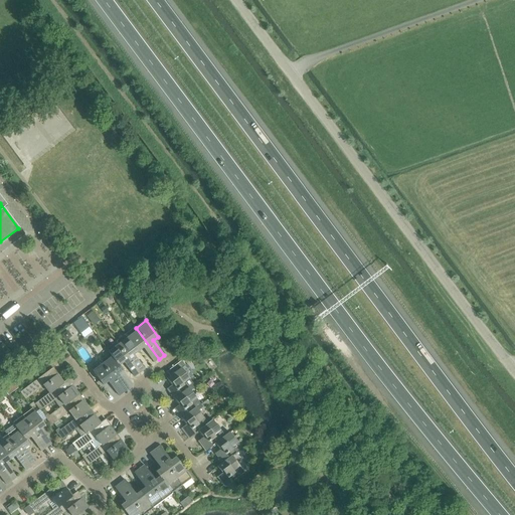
[(159,359),(136,328),(126,335),(139,351),(143,348),(154,363),(159,359)]
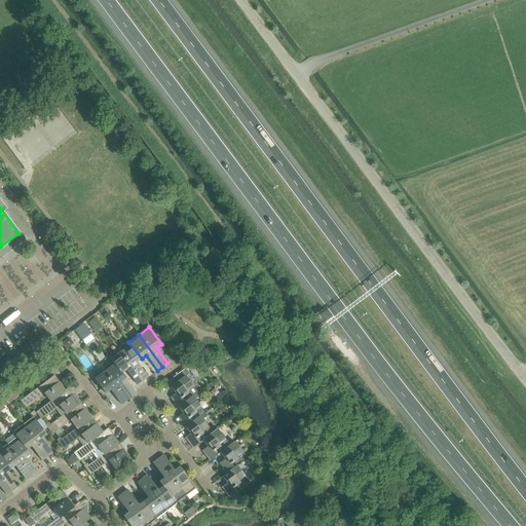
[(137,363),(142,359),(128,342),(119,349),(143,381),(148,377),(137,363)]
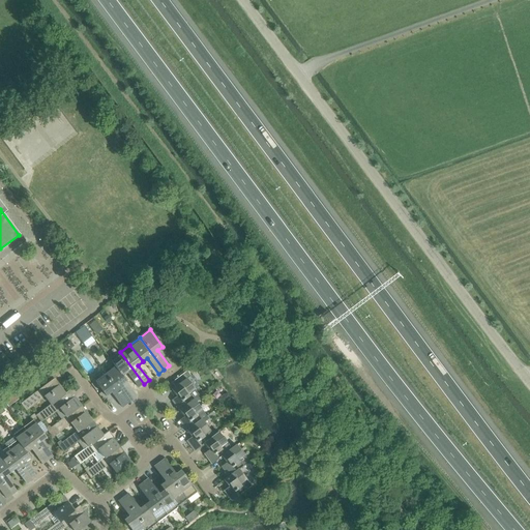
[(144,384),(120,352),(110,359),(113,363),(123,377),(127,373),(139,388),(144,384)]
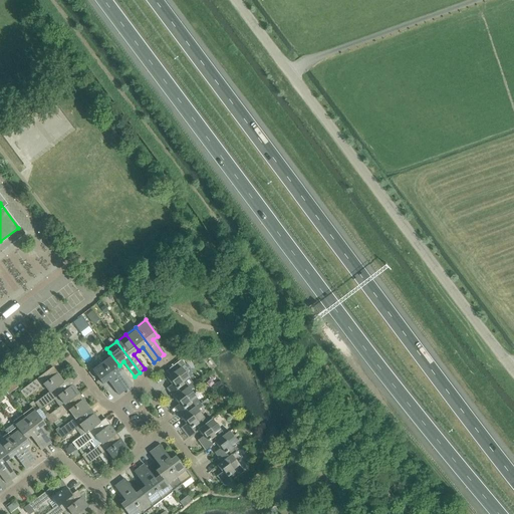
[(118,372),(122,369),(119,365),(109,352),(100,360),(123,392),(129,388),(118,372)]
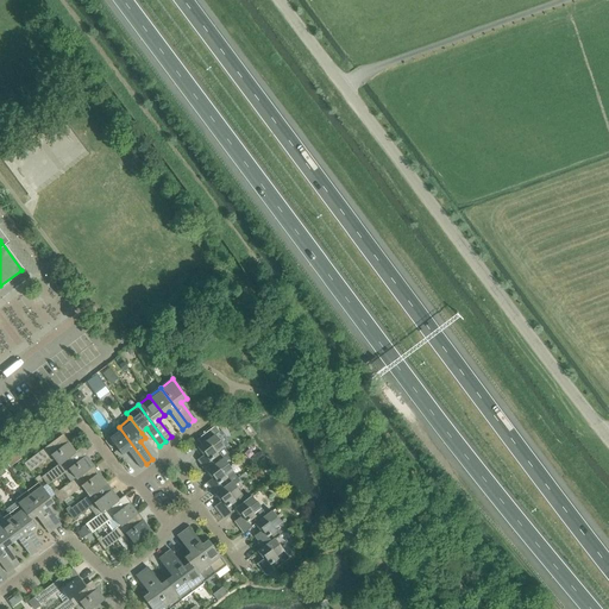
[(230,454),(224,446),(215,435),(220,432),(215,426),(198,439),(201,445),(198,449),(202,454),(205,452),(206,454),(199,460),(207,471),(223,459),(230,454)]
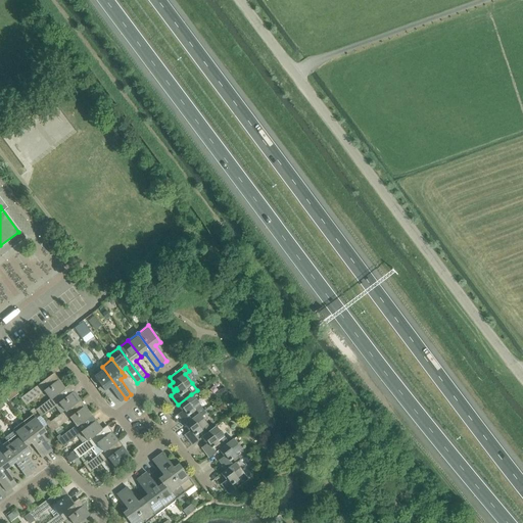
[(126,398),(102,367),(93,374),(105,390),(110,387),(121,402),(126,398)]
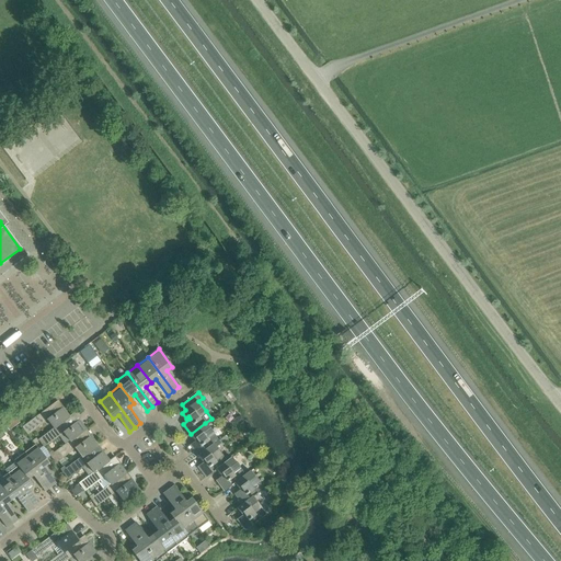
[(29,434),(47,420),(54,427),(70,416),(63,407),(54,414),(48,408),(23,426),(29,434)]
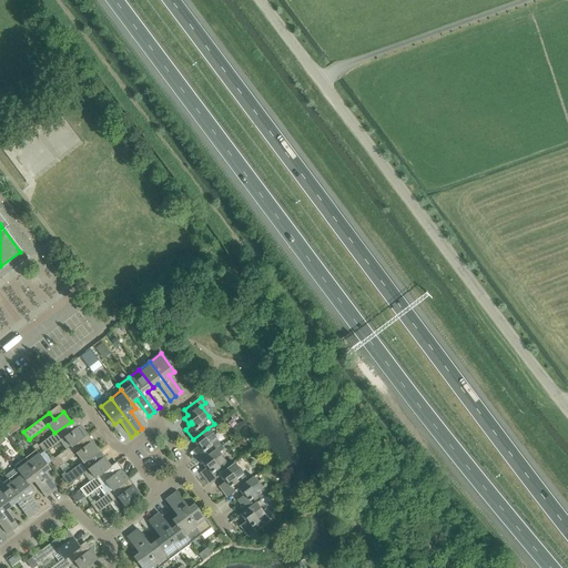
[(66,450),(88,434),(75,417),(71,422),(54,433),(39,445),(44,452),(59,442),(66,450)]
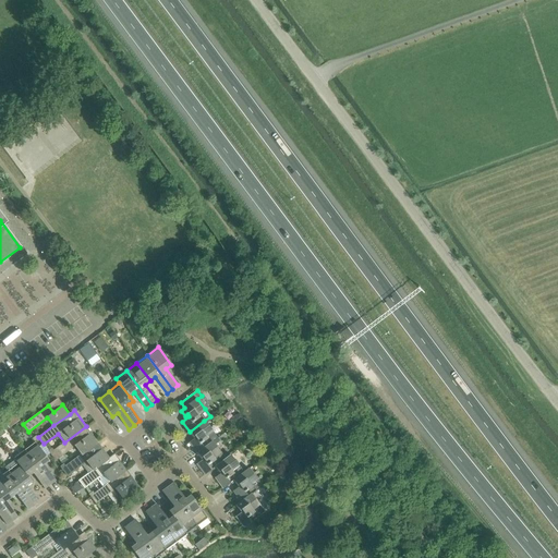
[(190,444),(196,453),(213,441),(217,438),(204,421),(190,432),(194,437),(195,436),(196,438),(190,444)]
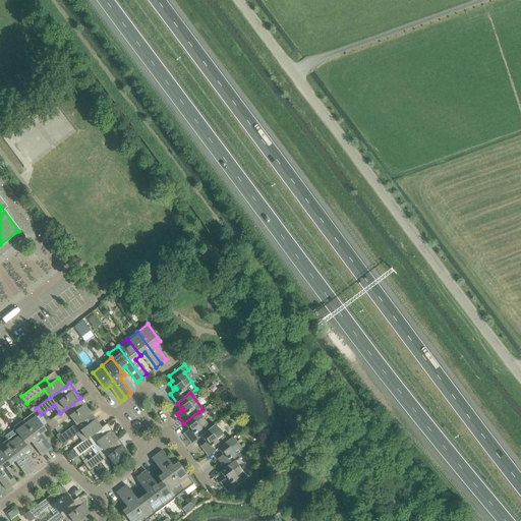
[(76,423),(92,412),(80,398),(60,413),(50,420),(47,423),(52,429),(70,416),(76,423)]
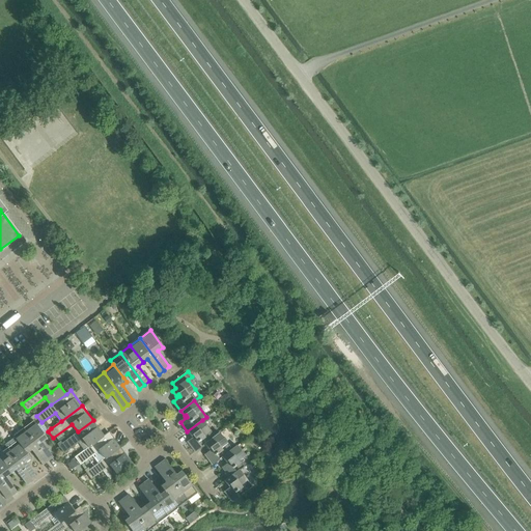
[(84,450),(104,436),(93,420),(78,431),(62,444),(59,446),(64,453),(78,443),(84,450)]
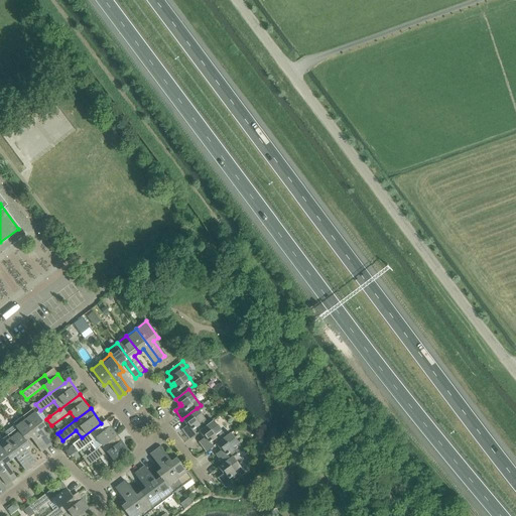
[(209,425),(204,418),(197,408),(181,419),(185,424),(187,423),(188,424),(182,429),(189,438),(199,431),(209,425)]
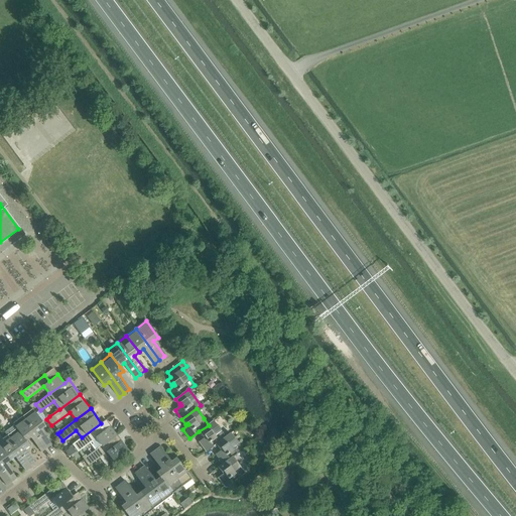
[(41,429),(45,426),(33,409),(24,416),(47,447),(52,444),(41,429)]
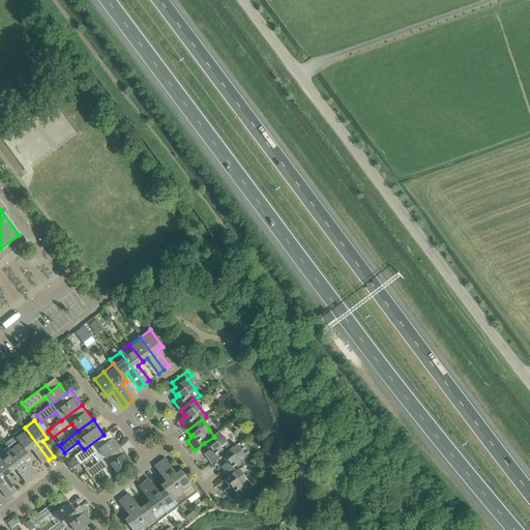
[(49,460),(25,428),(13,436),(15,437),(22,447),(23,446),(27,452),(32,449),(43,464),(49,460)]
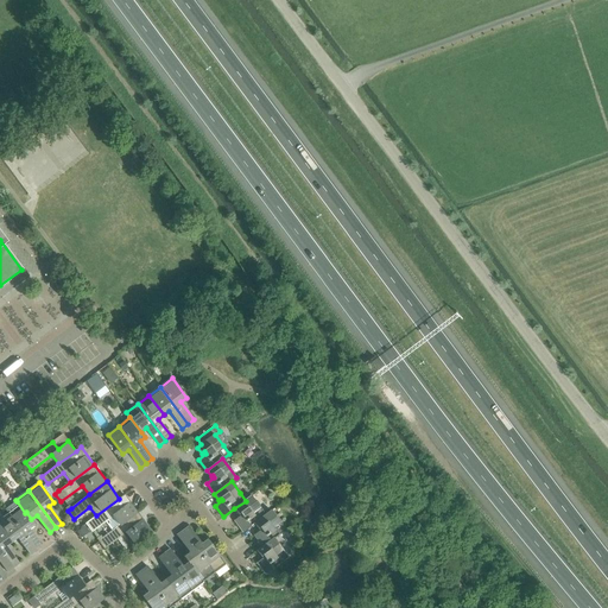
[(127,519),(138,512),(125,494),(119,499),(96,515),(87,523),(93,531),(108,520),(111,524),(108,525),(113,531),(127,519)]
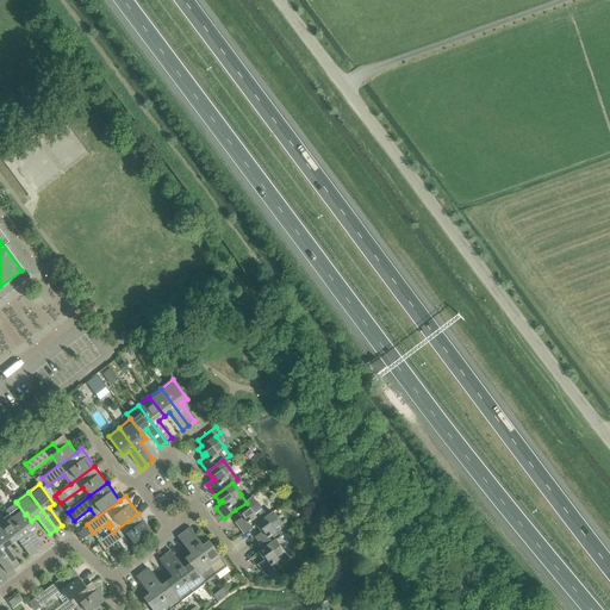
[(253,498),(247,503),(235,510),(240,517),(242,515),(243,517),(236,523),(244,534),(255,526),(267,517),(253,498)]
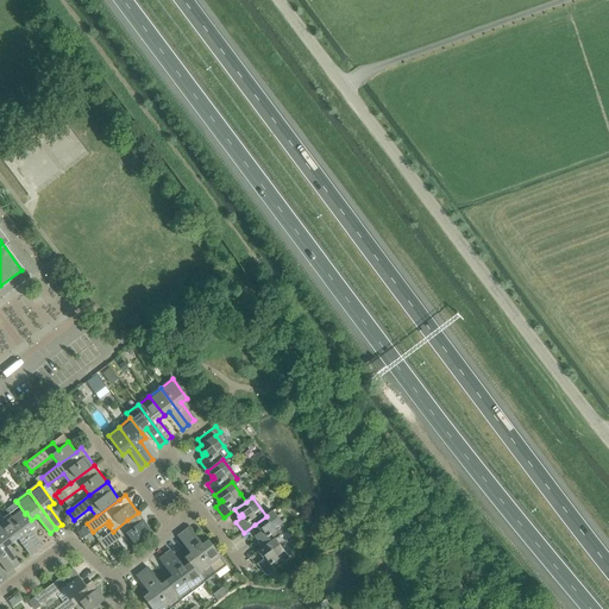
[(30,531),(36,526),(31,520),(26,513),(25,514),(17,502),(6,510),(8,515),(37,552),(43,548),(30,531)]
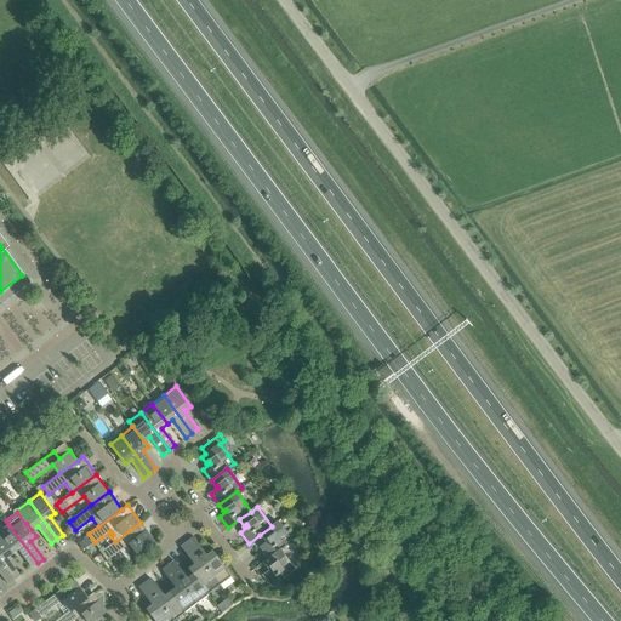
[(286,546),(280,539),(286,534),(278,522),(272,527),(260,535),(265,541),(267,540),(268,541),(261,547),(269,558),(280,551),(286,546)]
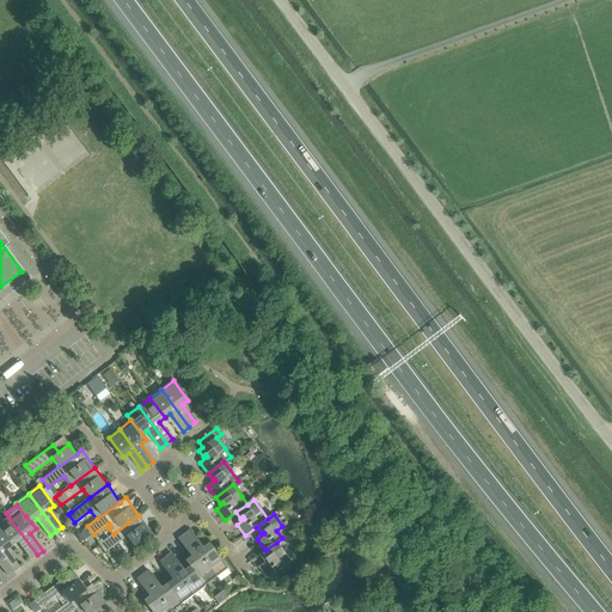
[(37,555),(8,518),(0,524),(0,528),(12,546),(18,542),(31,560),(37,555)]
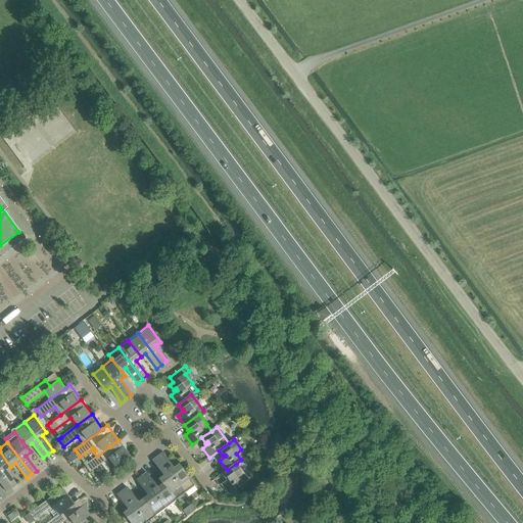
[(86,465),(91,471),(104,461),(110,470),(130,456),(123,446),(114,454),(109,446),(97,457),(89,463),(86,465)]
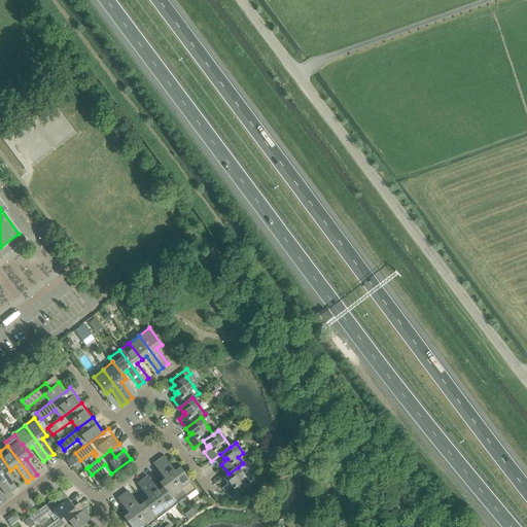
[(6,473),(10,470),(0,455),(0,476),(12,493),(18,489),(6,473)]
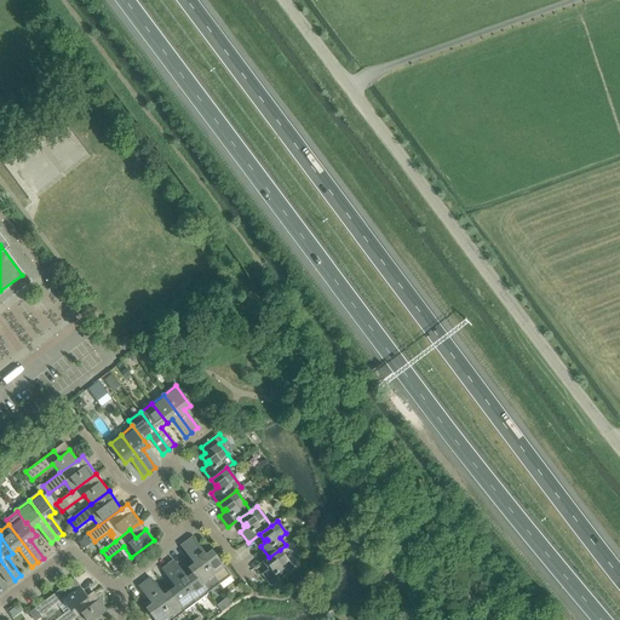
[(230,575),(211,550),(206,554),(193,537),(187,540),(218,584),(230,575)]
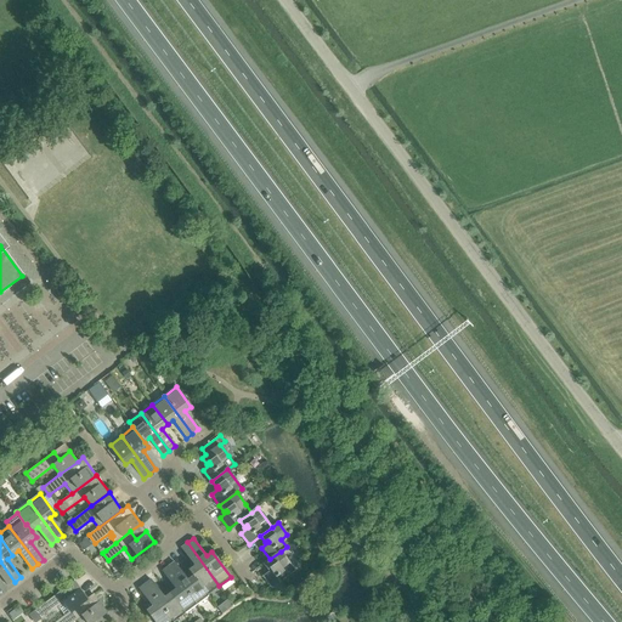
[(219,586),(187,542),(181,547),(193,565),(187,569),(192,575),(197,582),(198,582),(208,594),(219,586)]
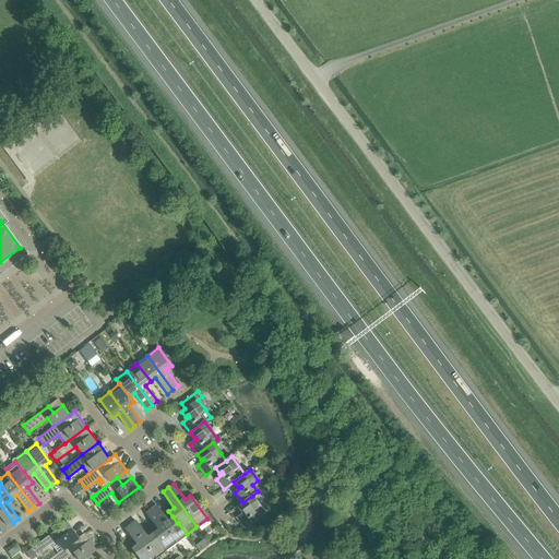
[(252,496),(242,502),(237,507),(241,512),(242,511),(244,513),(237,518),(245,528),(265,513),(252,496)]
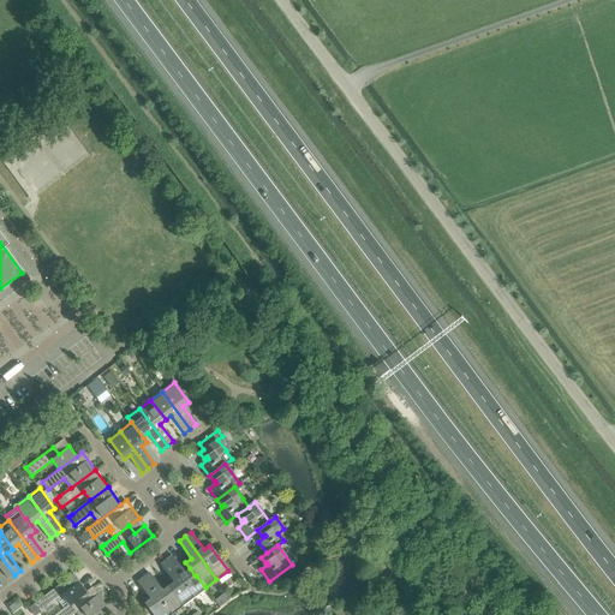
[(15,575),(0,555),(0,568),(9,579),(15,575)]
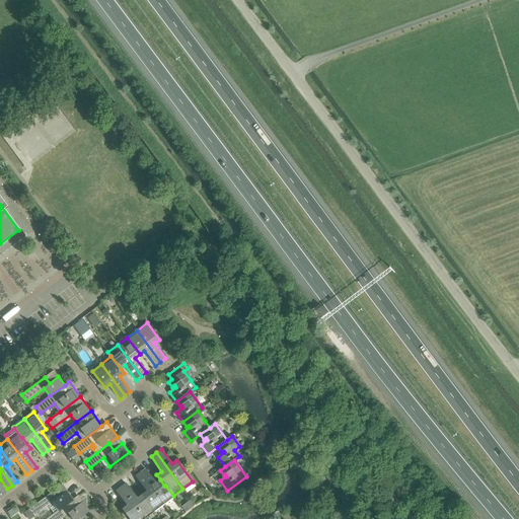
[(173,496),(165,486),(164,486),(160,479),(156,484),(145,468),(140,472),(163,504),(173,496)]
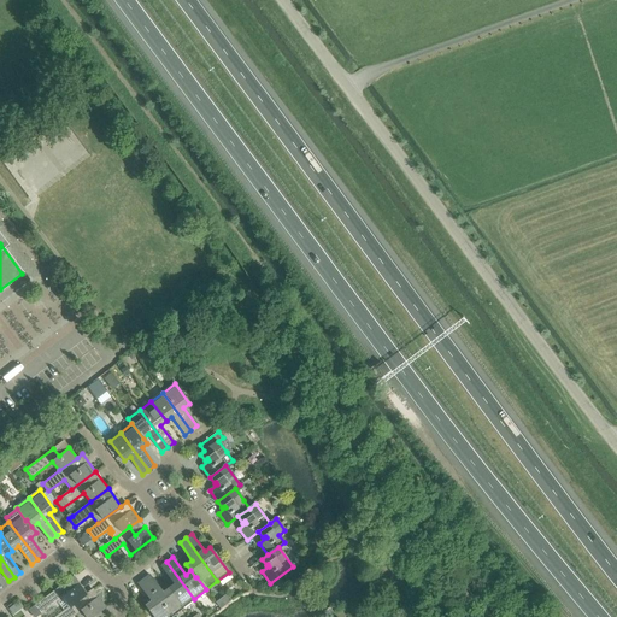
[(194,599),(166,562),(160,566),(174,583),(168,588),(182,607),(194,599)]
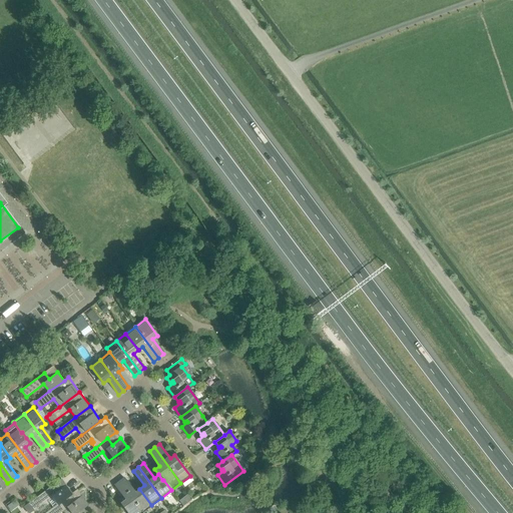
[(151,505),(139,489),(135,492),(124,478),(119,481),(142,512),(151,505)]
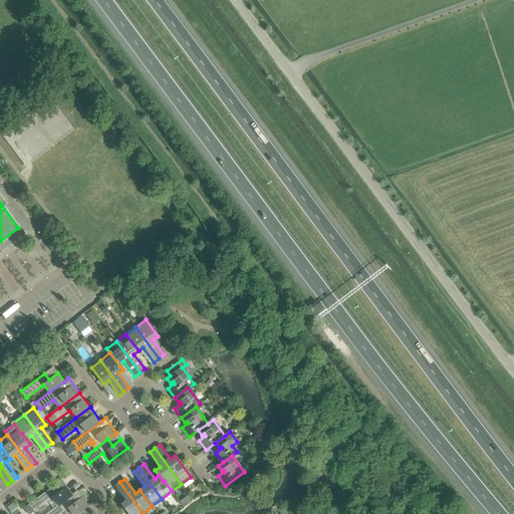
[(141,513),(143,513),(119,482),(114,486),(125,500),(120,504),(127,513),(141,513)]
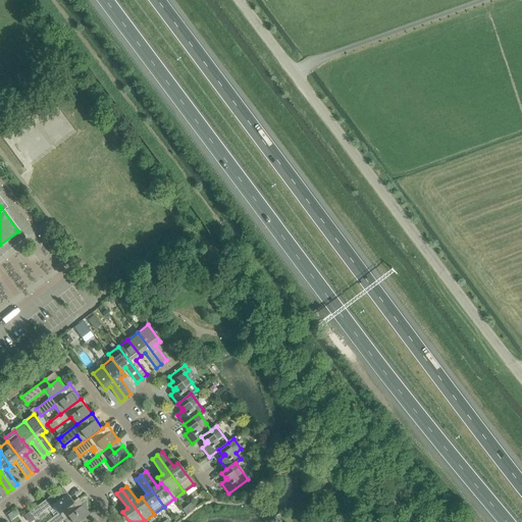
[(35,519),(53,506),(59,514),(69,506),(73,504),(67,494),(58,502),(53,494),(30,513),(35,519)]
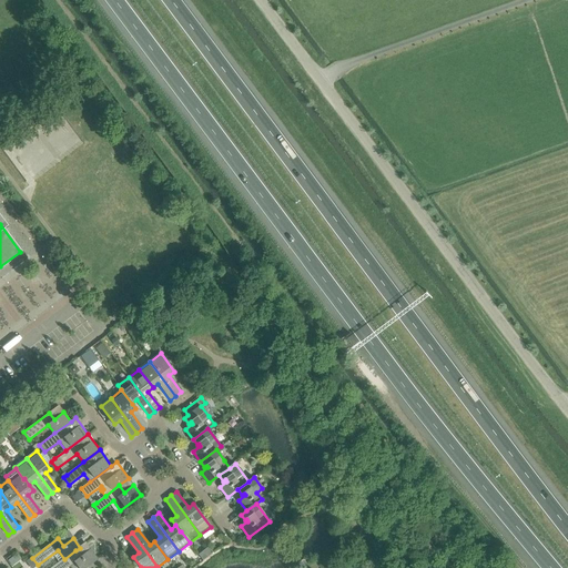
[(70,567),(85,567),(98,559),(91,550),(81,557),(75,550),(64,559),(52,567),(67,567),(70,566),(70,567)]
